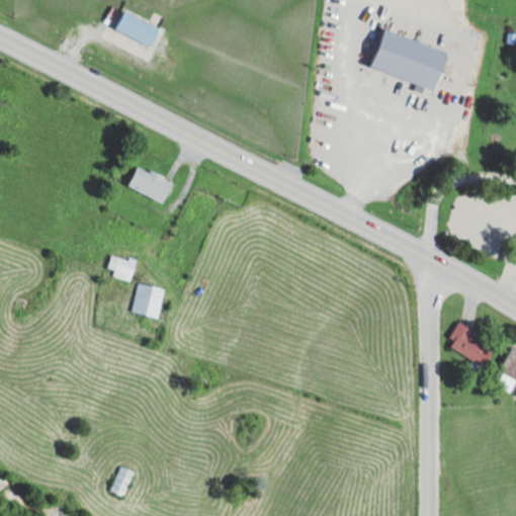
[(106,26),(152,48),(160,29),(114,9),(106,26)]
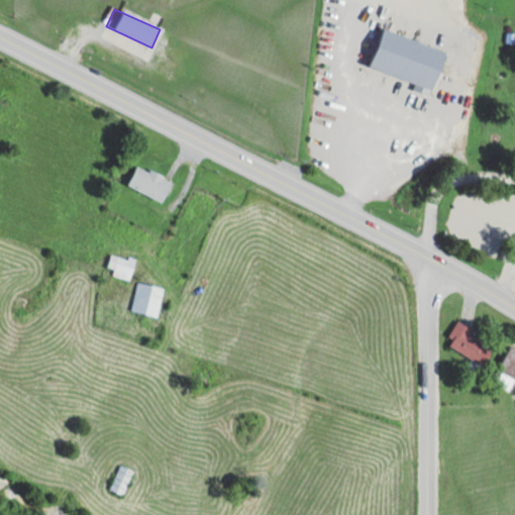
[(164,202),(172,181),(136,167),(127,187),(164,202)]
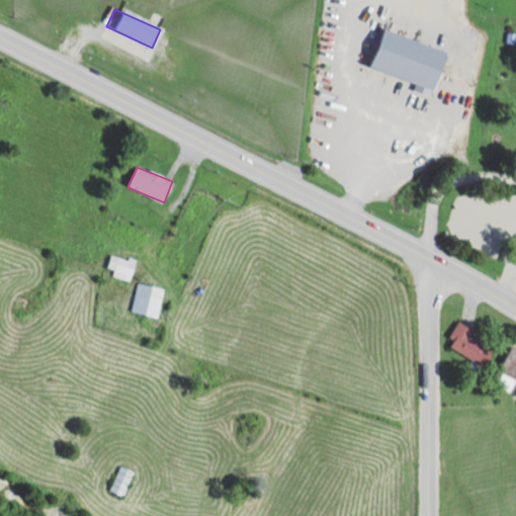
[(105,270),(126,282),(136,265),(114,254),(105,270)]
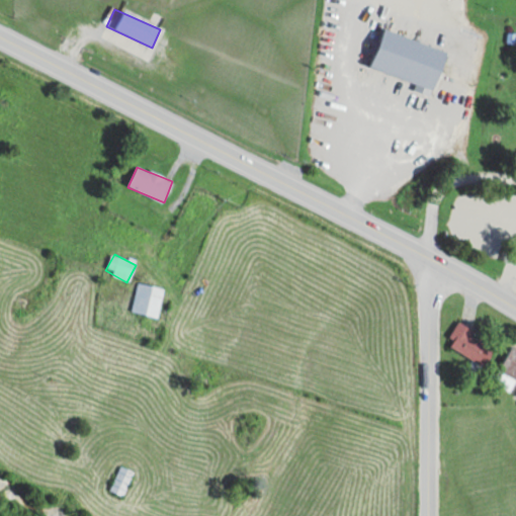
[(164,289),(138,283),(131,313),(158,319),(164,289)]
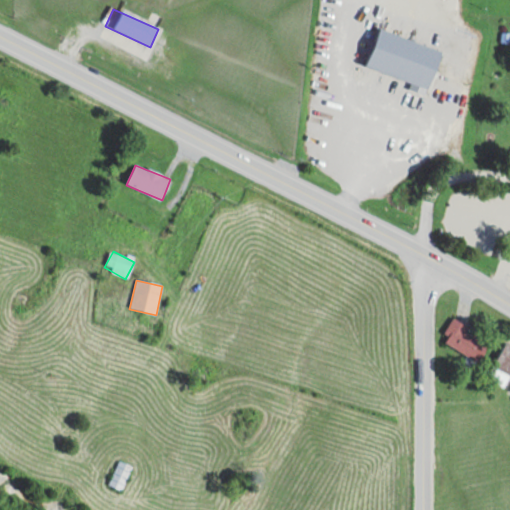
[(478,362),(489,341),(454,324),(444,345),(478,362)]
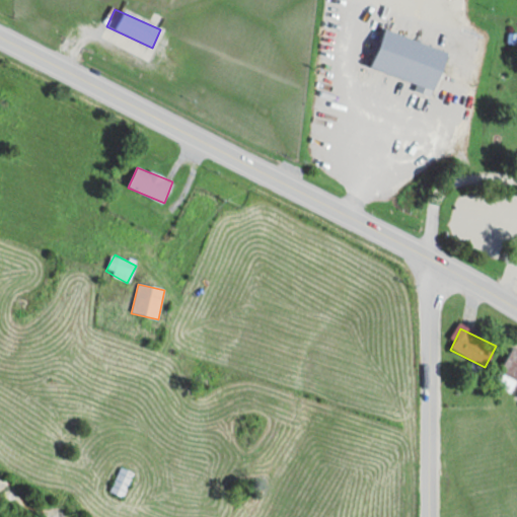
[(133,474),(122,469),(112,492),(122,497),(133,474)]
